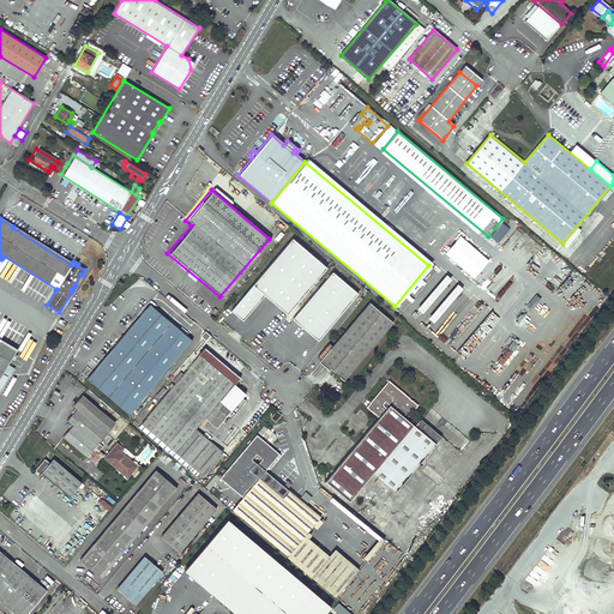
[(12,228),(71,265),(72,263),(13,227),(12,228)]
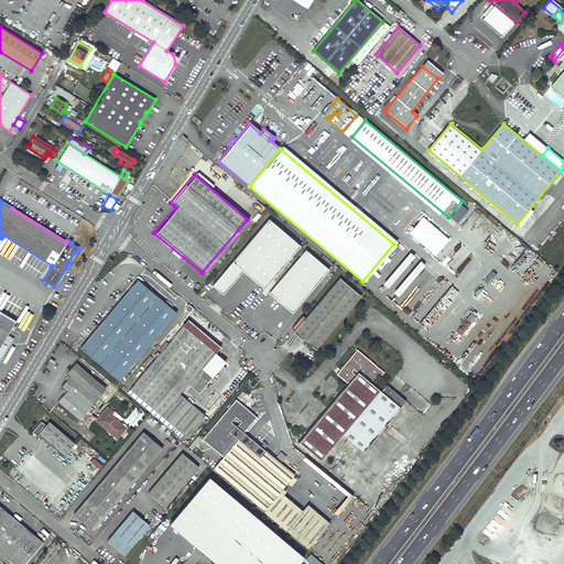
[(300,246),(268,218),(213,284),(223,294),(237,277),(242,271),(248,275),(263,289),(300,246)]
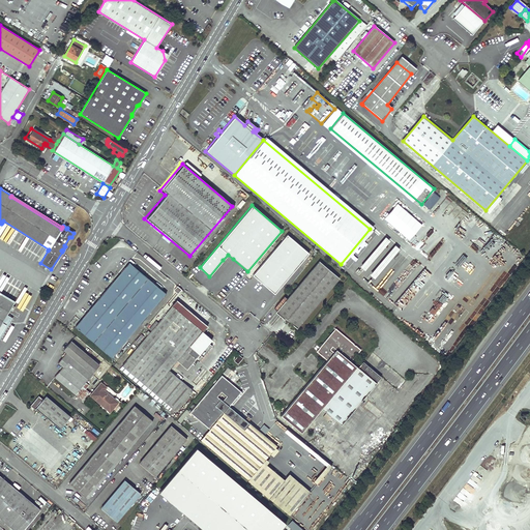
[(48,251),(49,249),(3,221),(2,223),(48,251)]
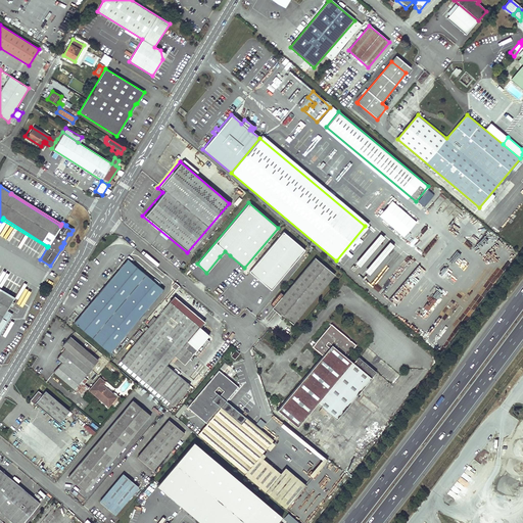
[(304,249),(278,228),(244,268),(271,290),(304,249)]
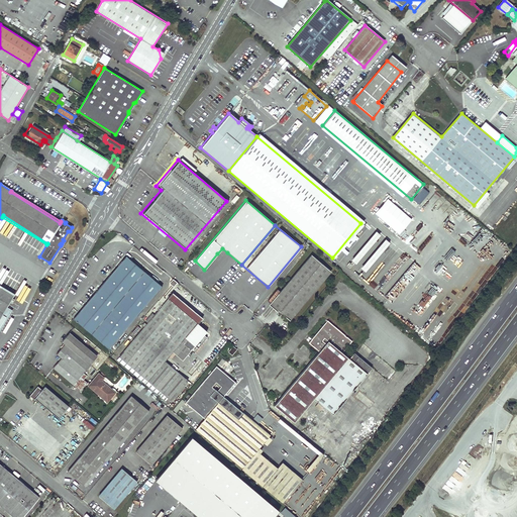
[(355,264),(380,233),(370,225),(346,255),(355,264)]
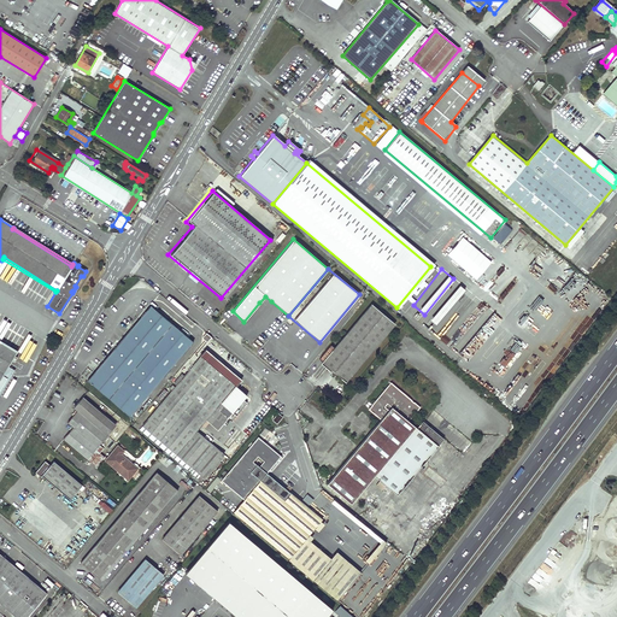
[(456,281),(427,315),(435,322),(464,288),(456,281)]
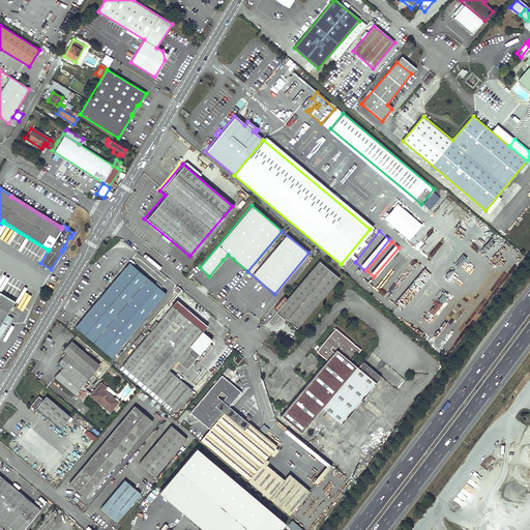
[(76,326),(112,357),(167,293),(129,262),(76,326)]
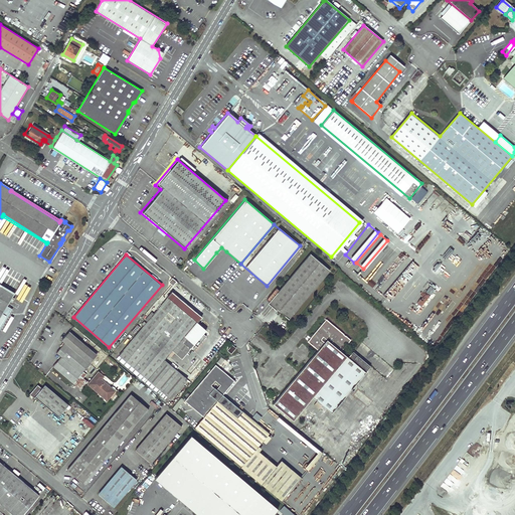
[(328,272),(310,255),(271,303),(289,319),(328,272)]
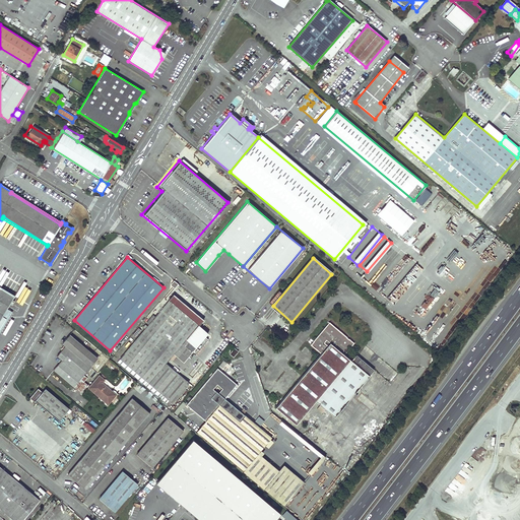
[(490,273),(496,276),(500,269),(493,266),(490,273)]
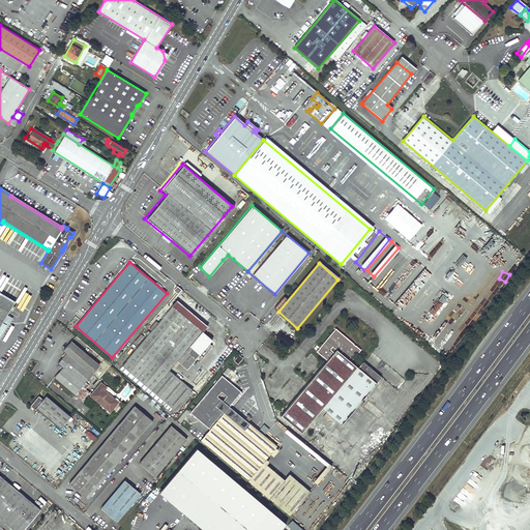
[(0,323),(1,322),(13,302),(0,294),(0,323)]
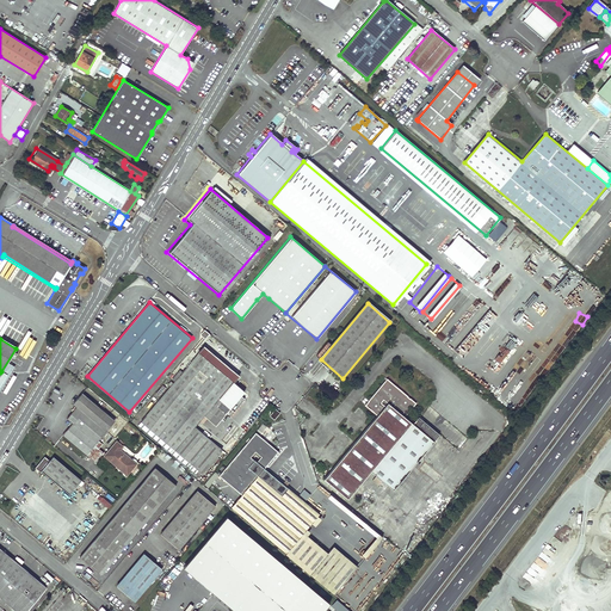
[(466,355),(470,347),(463,343),(458,350),(466,355)]
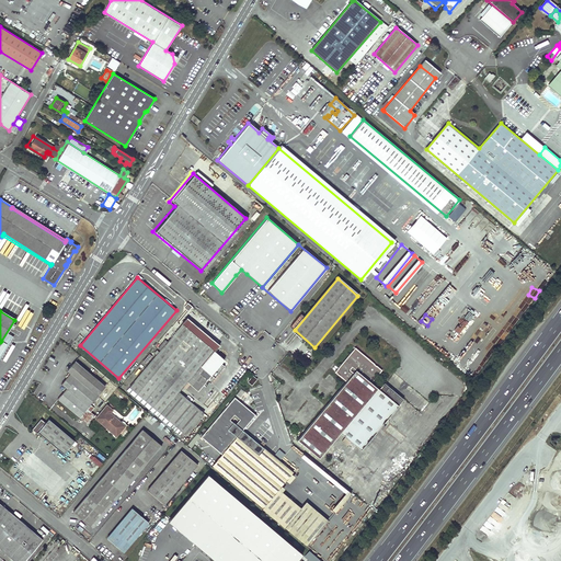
[(497,343),(510,329),(517,320),(513,316),(493,340),(497,343)]
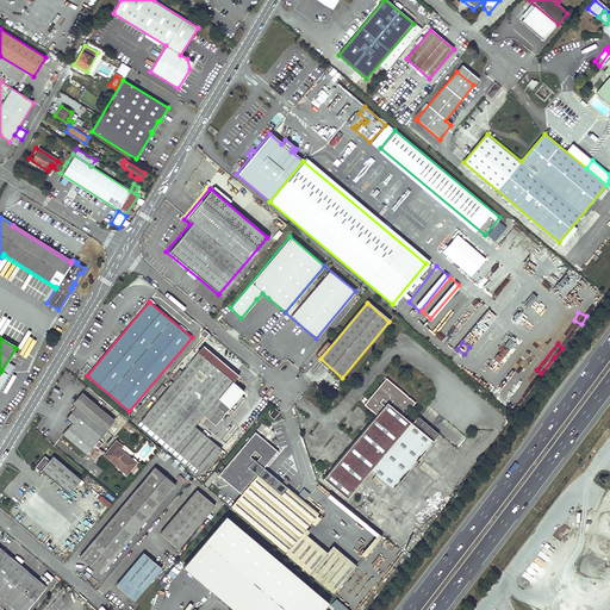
[(243,391),(234,381),(238,375),(203,346),(197,352),(198,352),(181,372),(179,369),(172,379),(173,380),(172,383),(169,380),(167,384),(169,386),(139,421),(141,421),(200,472),(221,448),(194,425),(203,416),(215,425),(243,391)]
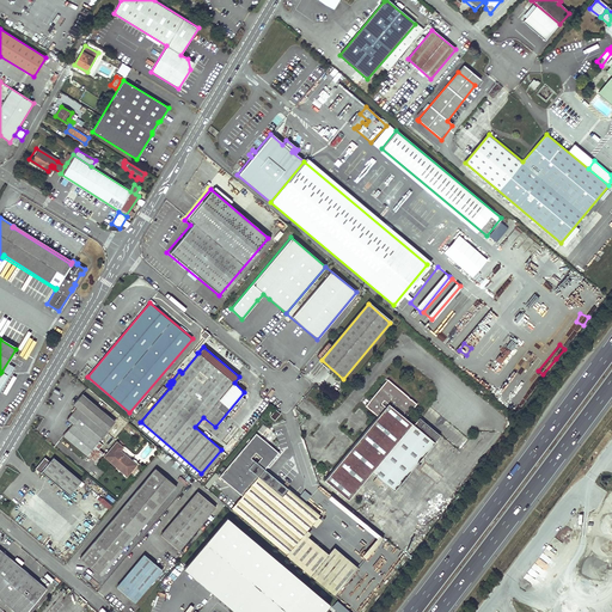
[(324,479),(348,500),(371,472),(393,491),(434,442),(412,424),(404,417),(416,404),(386,379),(365,407),(377,416),(324,479)]
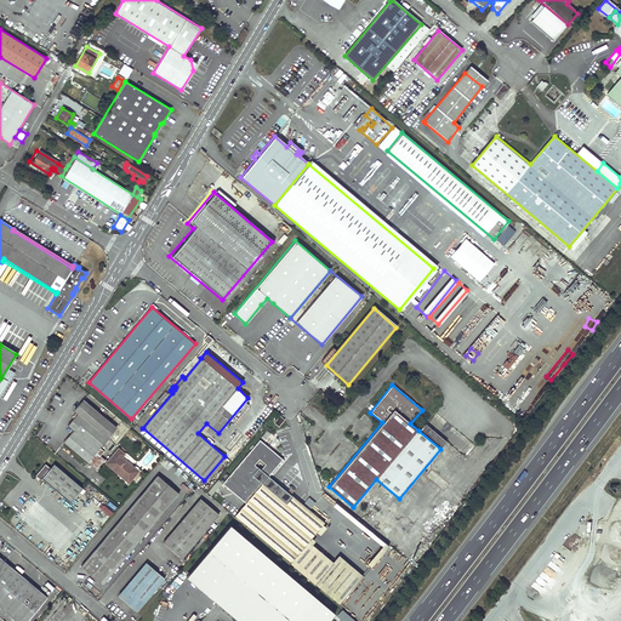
[(63,442),(96,468),(104,459),(100,455),(104,450),(100,446),(117,426),(84,397),(74,408),(78,411),(68,423),(74,428),(63,442)]
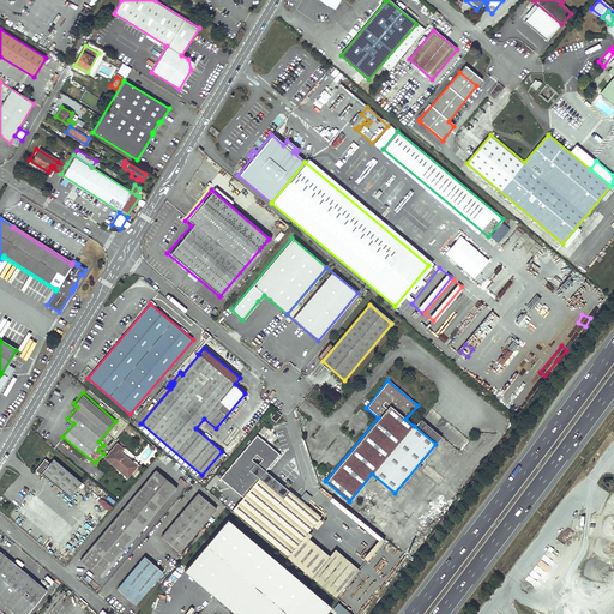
[(270,419),(275,422),(281,415),(276,411),(270,419)]
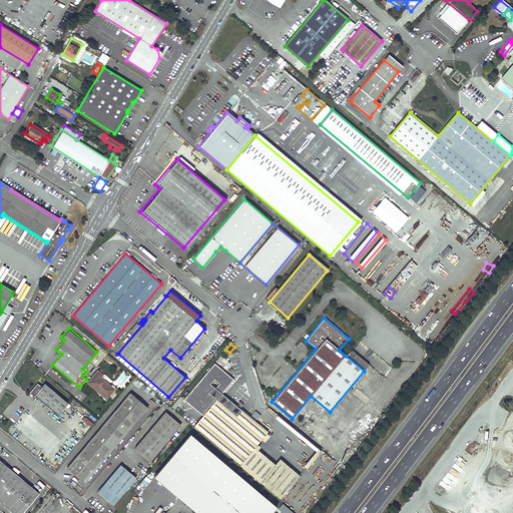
[(346,356),(364,371),(369,365),(351,350),(346,356)]
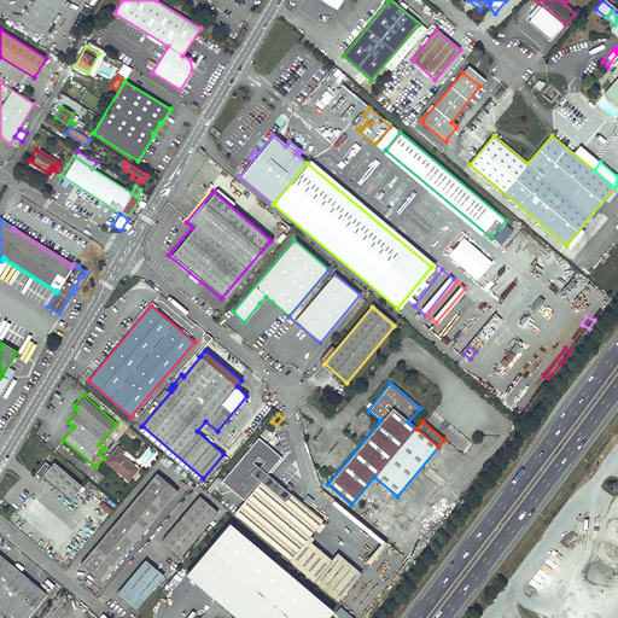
[(203,478),(143,426),(139,431),(199,482),(203,478)]
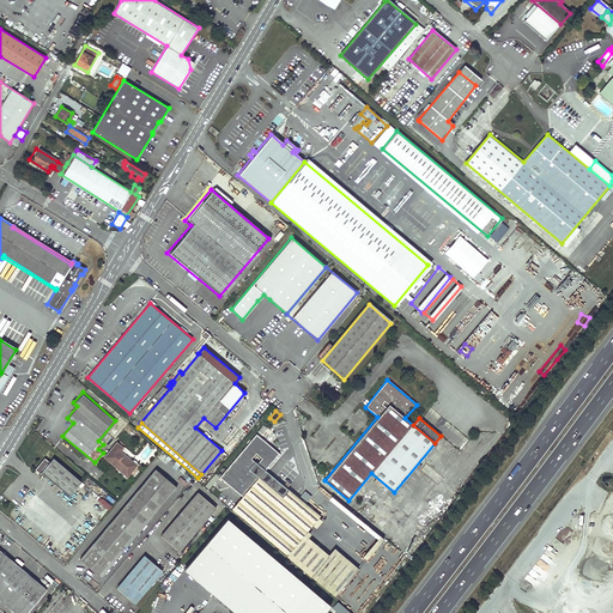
[(256,434),(219,477),(226,483),(229,480),(236,487),(234,490),(242,496),(259,477),(258,475),(259,473),(261,475),(265,472),(263,471),(265,469),(278,453),(271,447),(269,445),(256,434)]
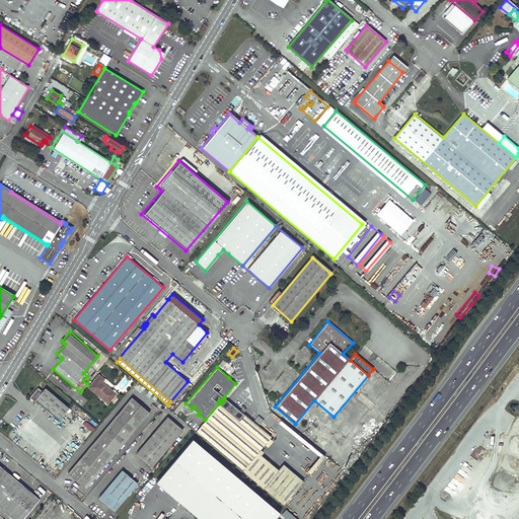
[(99,396),(107,402),(116,393),(101,381),(104,378),(99,374),(89,384),(101,394),(99,396)]
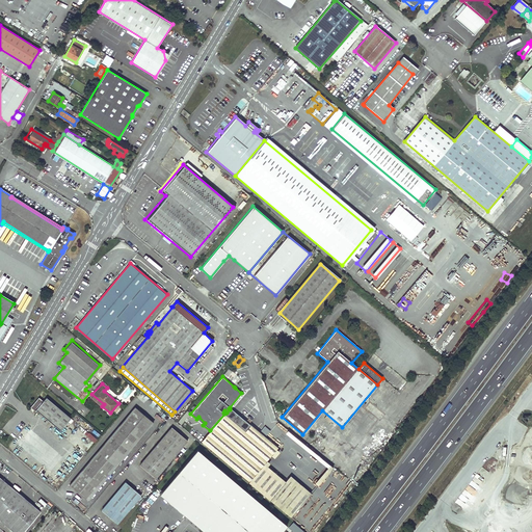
[(90,396),(102,406),(104,404),(91,394),(90,396)]
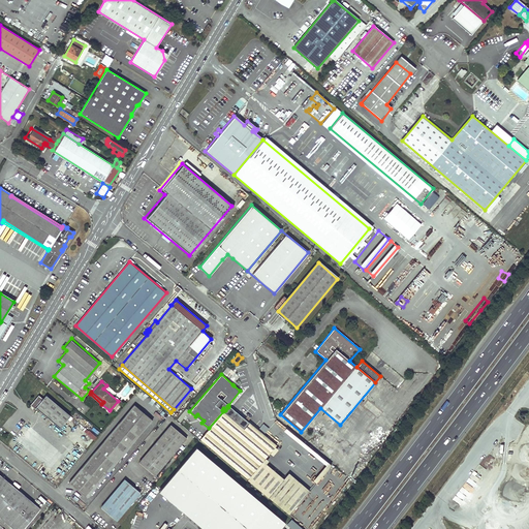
[(35,407),(60,427),(69,414),(44,394),(42,398),(38,394),(30,404),(35,408),(35,407)]
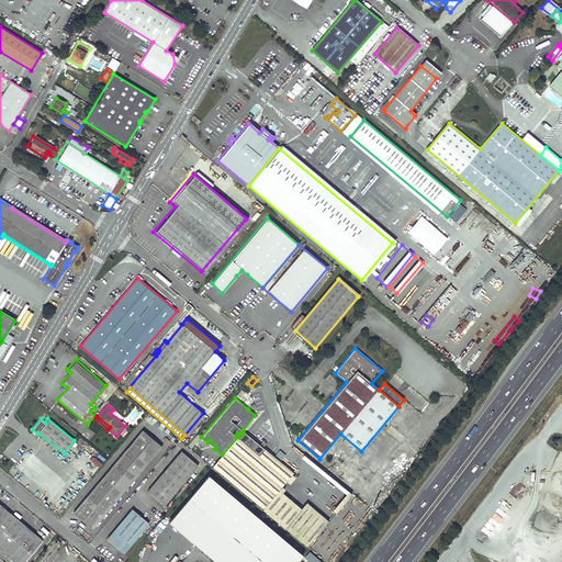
[(72,513),(92,529),(161,446),(142,429),(72,513)]
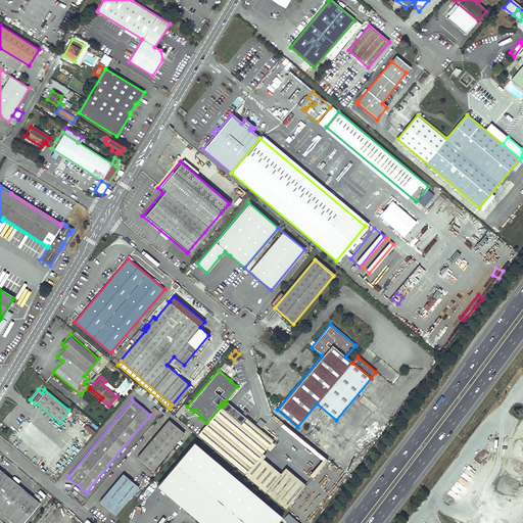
[(222,408),(234,418),(239,412),(227,401),(226,402),(223,406),(222,408)]
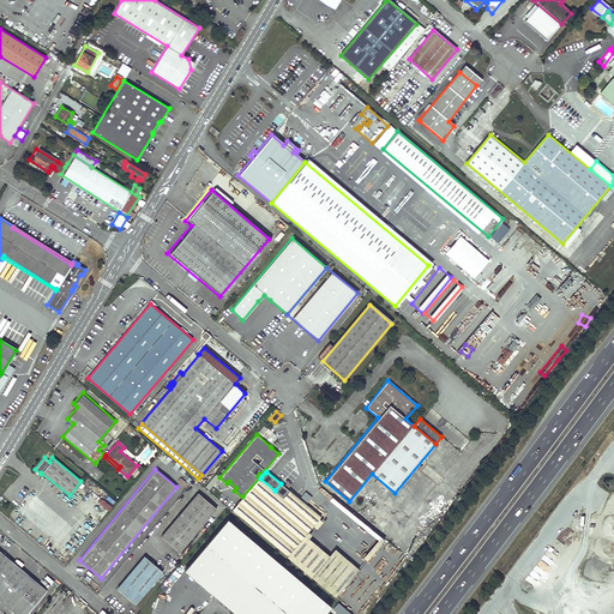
[(281,483),(275,491),(276,492),(282,498),(288,491),(282,485),(282,486),(281,483)]
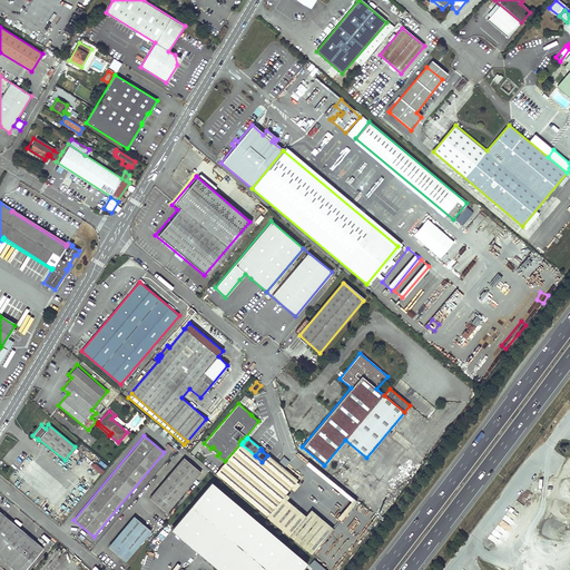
[(149,498),(166,512),(200,471),(184,458),(149,498)]
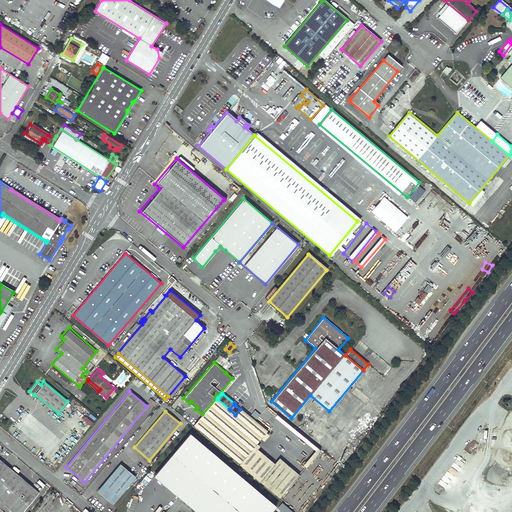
[(153,475),(196,511),(270,511),(276,505),(189,432),(153,475)]
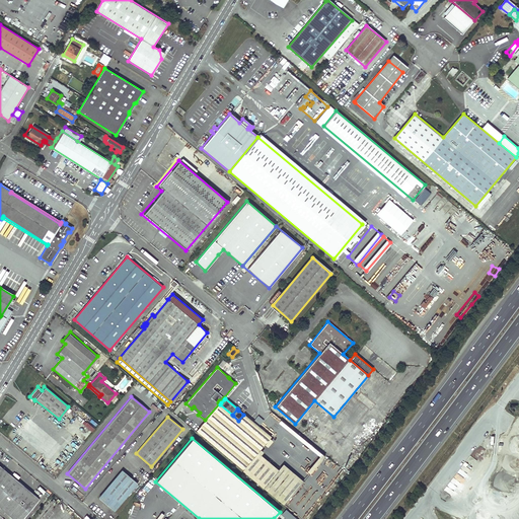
[(0,506),(14,518),(23,518),(42,500),(0,463),(0,506)]
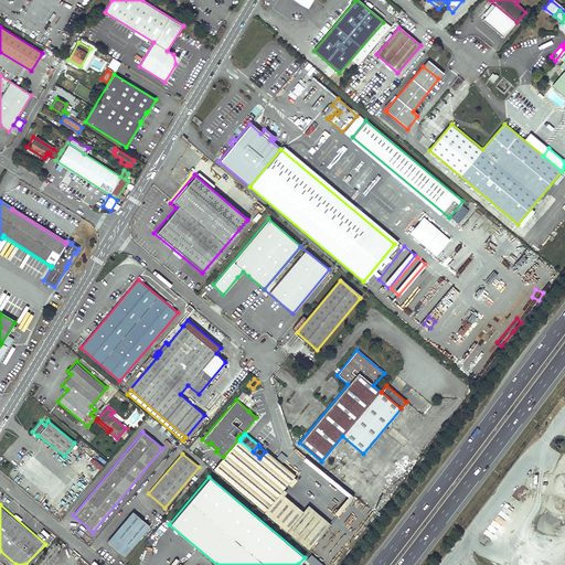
[(107,541),(124,555),(149,525),(132,511),(107,541)]
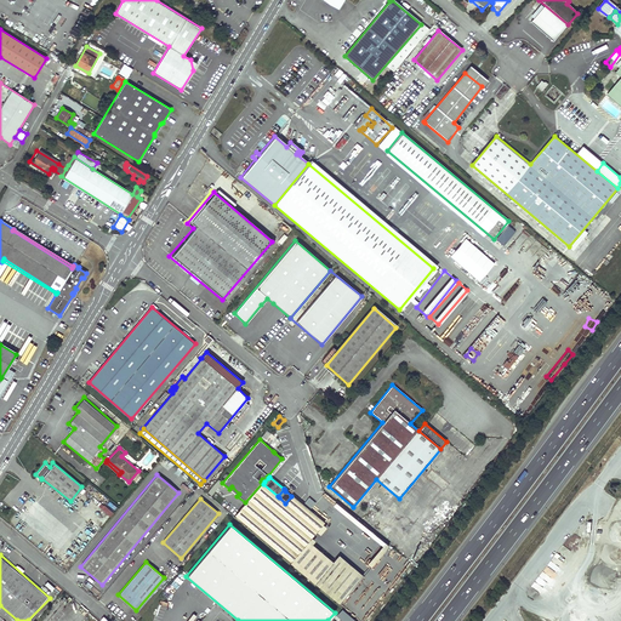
[(355,620),(342,609),(336,616),(341,620),(355,620)]
